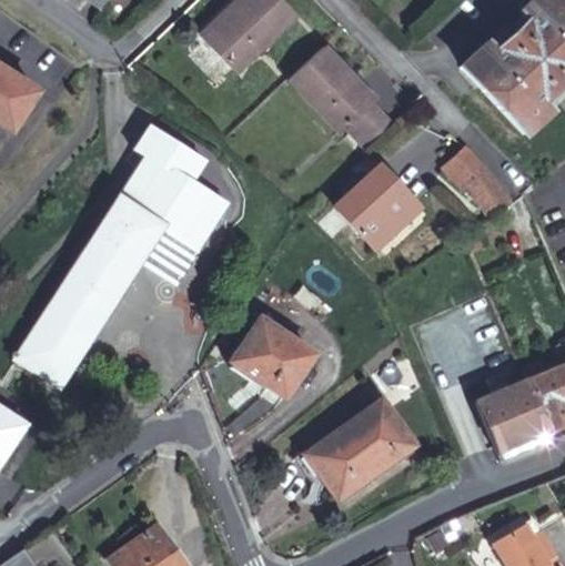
[(294,12),(282,0),(238,0),(222,16),(219,12),(199,31),(236,70),(294,12)]
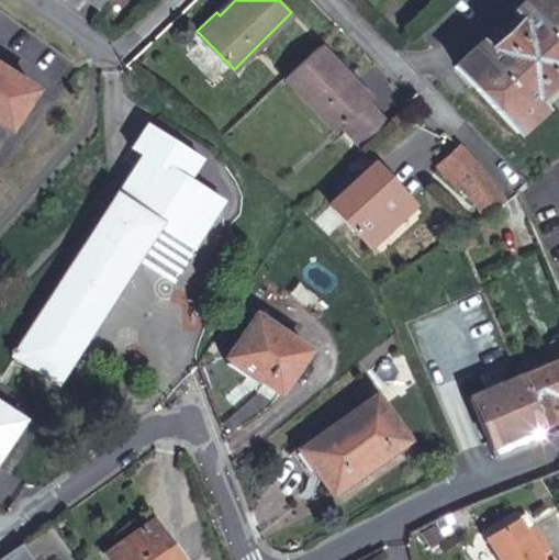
[(558,2),(557,0),(523,0),(515,7),(520,11),(525,17),(514,28),(500,40),(490,48),(485,44),(481,40),(457,63),(520,130),(545,107),(540,102),(536,97),(546,88),(558,76),(558,2)]
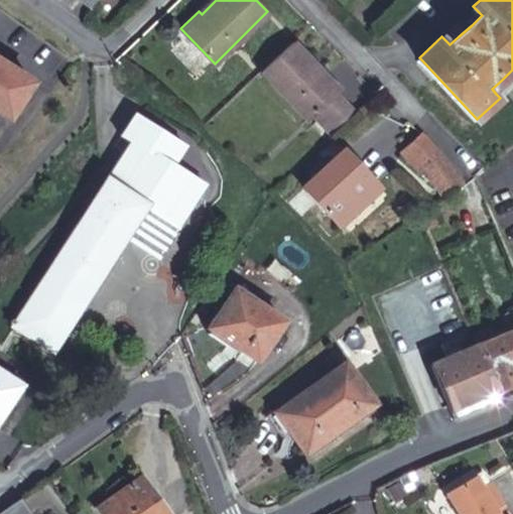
[(482,15),(477,10),(467,20),(472,25),(482,15)]
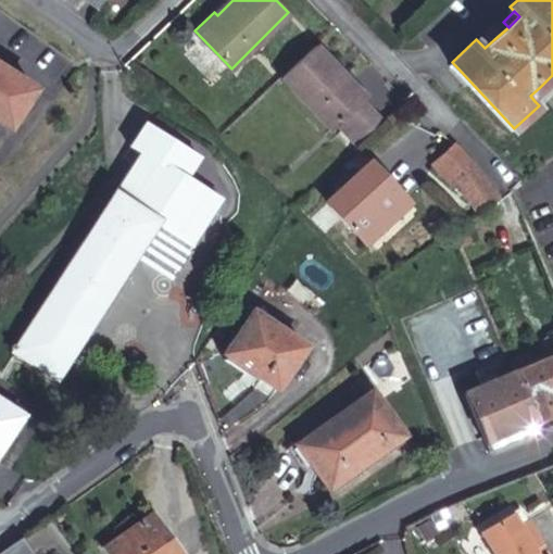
[(494,39),(490,34),(480,43),(485,48),(494,39)]
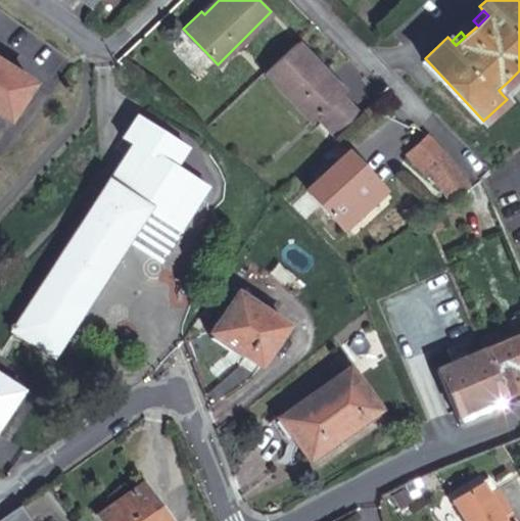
[(342,88),(298,41),(266,72),(311,119),(317,112),(339,91),(342,88)]
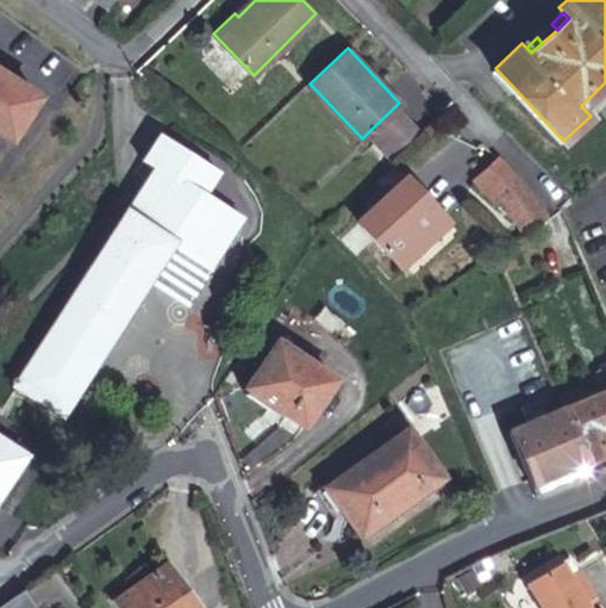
[(0,129),(11,137),(38,95),(0,70),(0,129)]
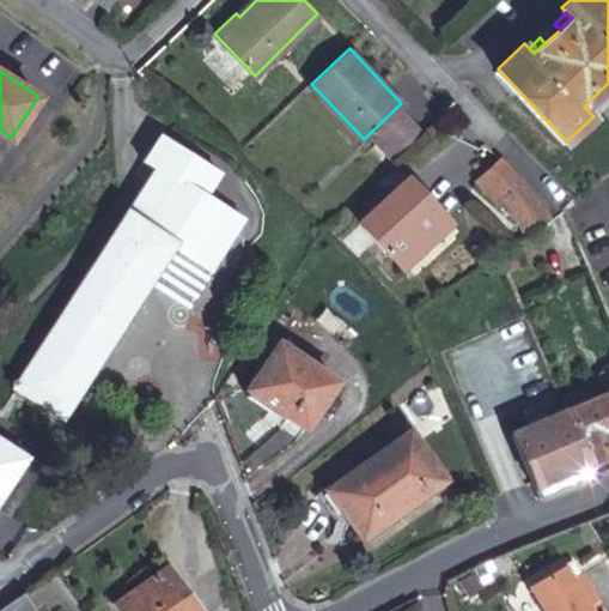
[(600,101),(595,96),(584,106),(589,112),(600,101)]
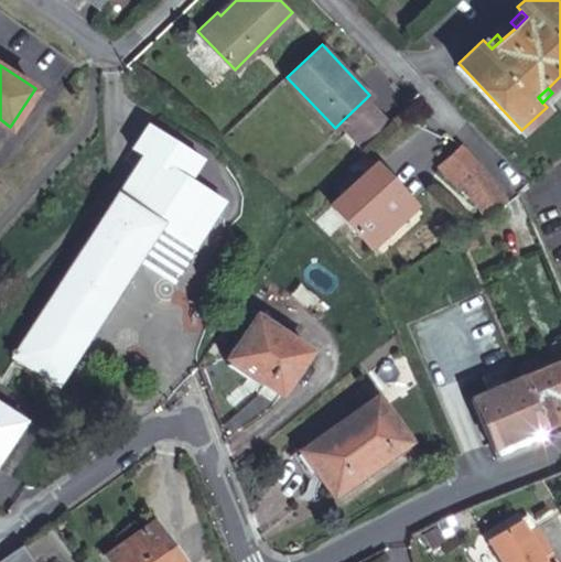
[(388,120),(366,98),(342,121),(365,143),(388,120)]
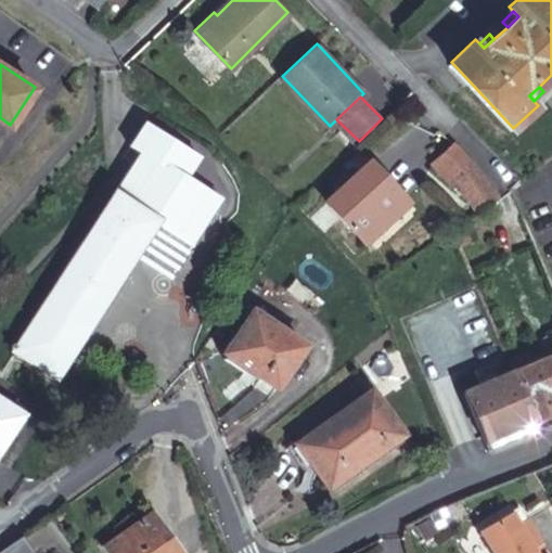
[(199,154),(149,121),(131,141),(142,149),(116,190),(15,347),(59,374),(139,252),(159,218),(192,239),(219,194),(187,174),(199,154)]
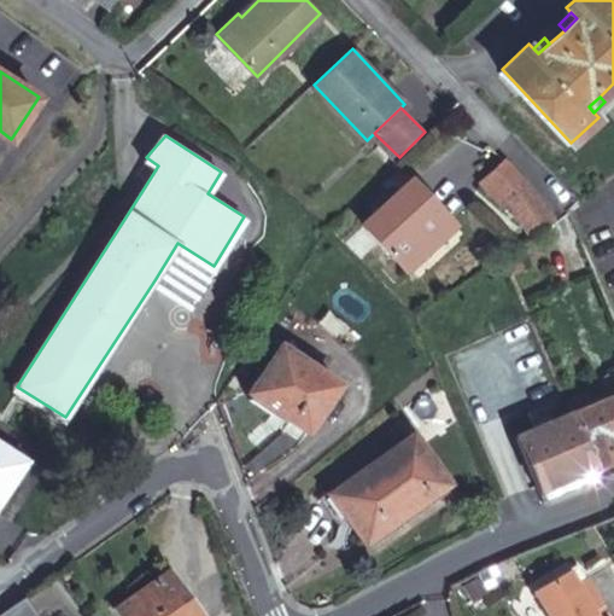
[(530,182),(503,156),(479,178),(503,203),(508,199),(532,232),(553,218),(531,185),(530,182)]
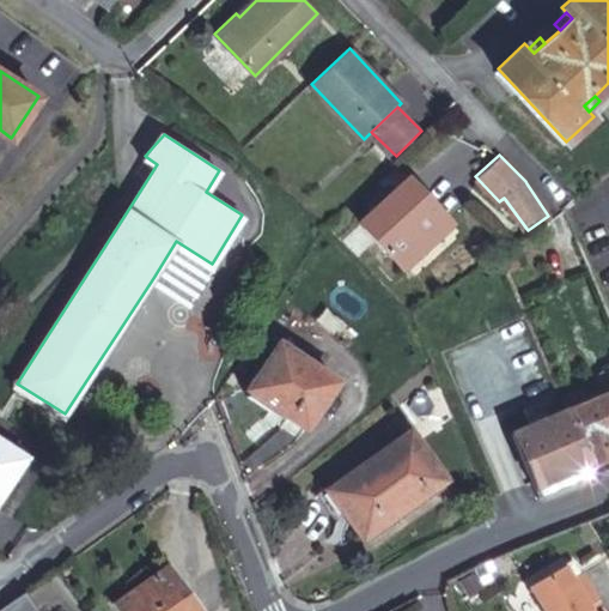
[(449,222),(406,176),(360,218),(403,267),(449,222)]
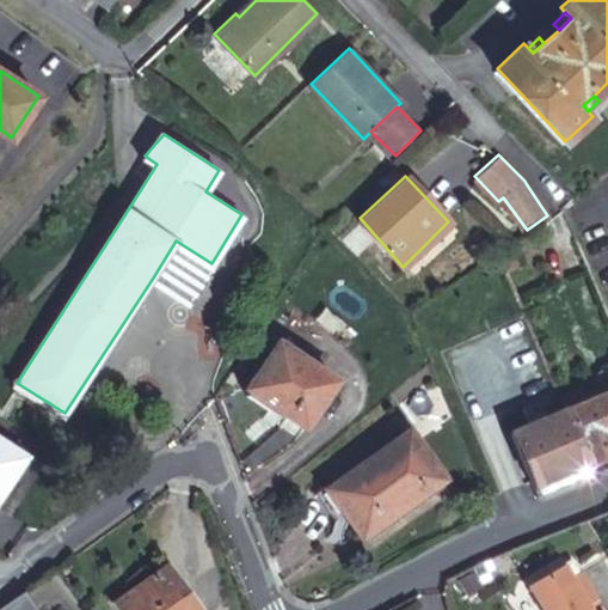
[(212,263),(176,241),(153,278),(191,302),(214,266),(212,263)]
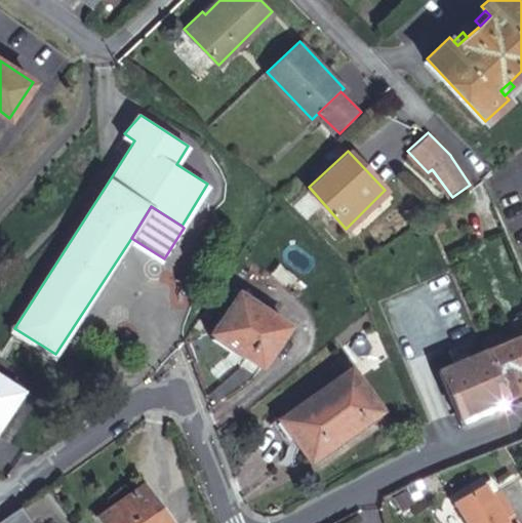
[(289,323),(239,291),(214,330),(264,363),(289,323)]
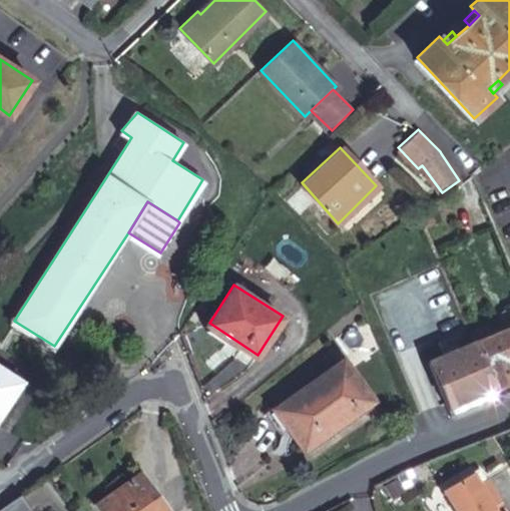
[(392,308),(387,295),(376,300),(381,314),(392,308)]
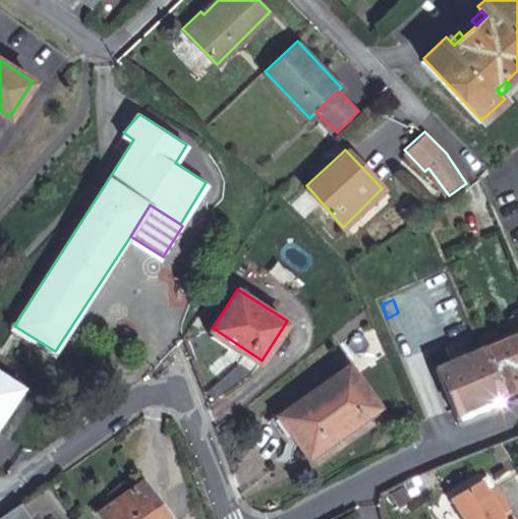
[(503,338),(483,346),(502,391),(517,384),(517,370),(516,367),(517,366),(517,324),(500,332),(503,338)]
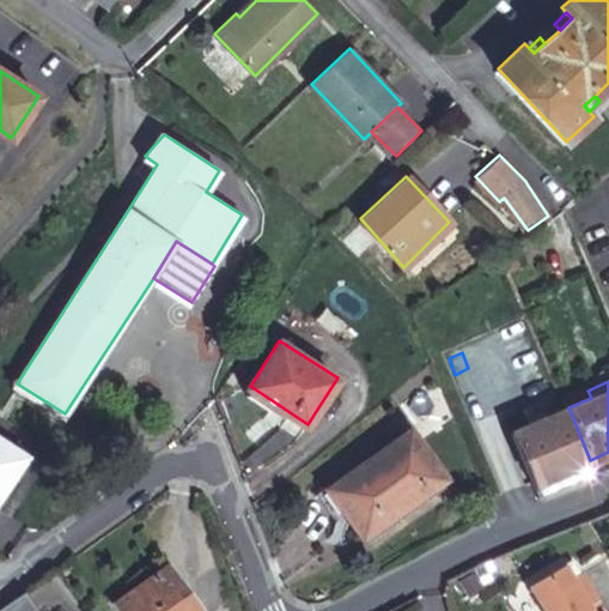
[(588,391),(584,382),(568,389),(561,392),(567,406),(568,407),(591,398),(588,391)]
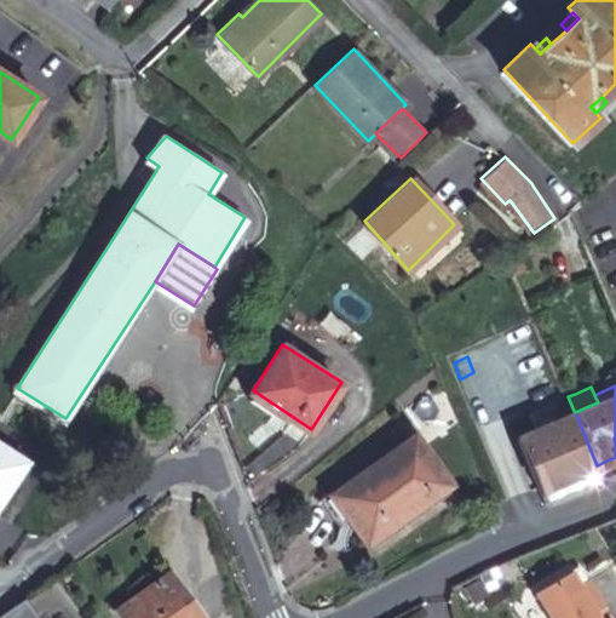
[(543,490),(597,465),(575,412),(574,411),(519,435),(528,456),(543,490)]
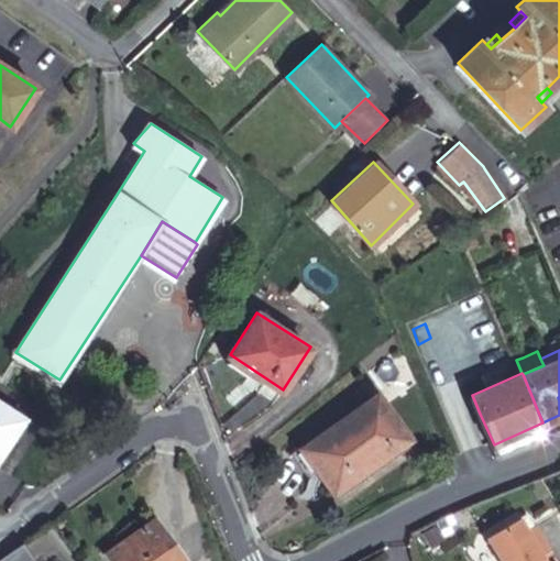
[(408,437),(376,393),(303,447),(317,465),(322,462),(340,485),(408,437)]
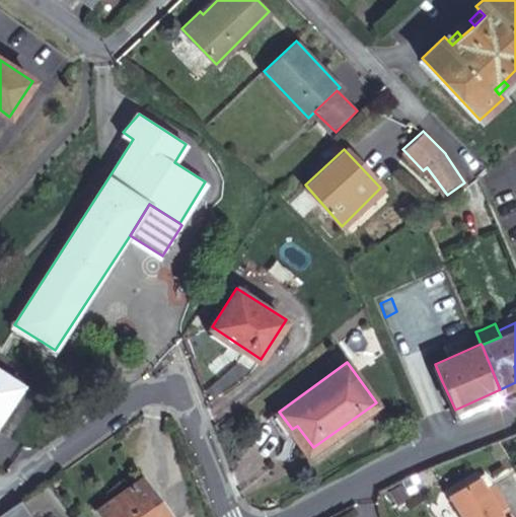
[(0,422),(24,384),(0,369),(0,422)]
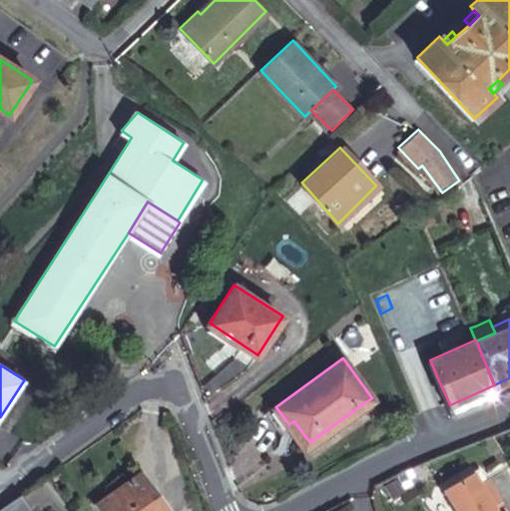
[(289,424),(276,407),(268,412),(281,430),(289,424)]
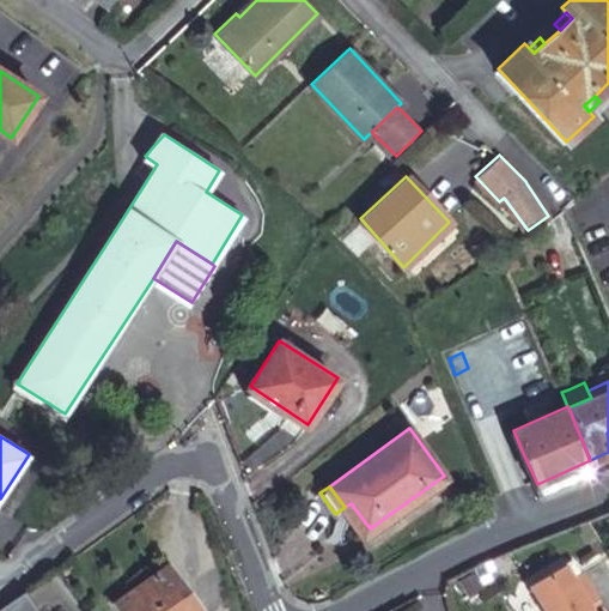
[(184,585),(169,563),(117,600),(125,610),(190,610),(176,590),(184,585)]
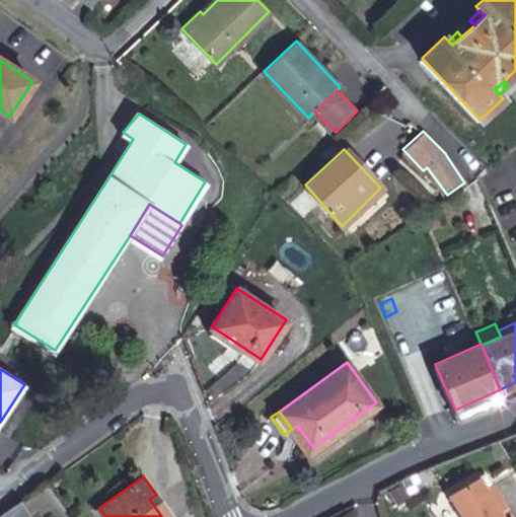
[(450,496),(463,516),(497,516),(502,514),(511,509),(501,493),(493,497),(488,490),(481,477),(450,496)]
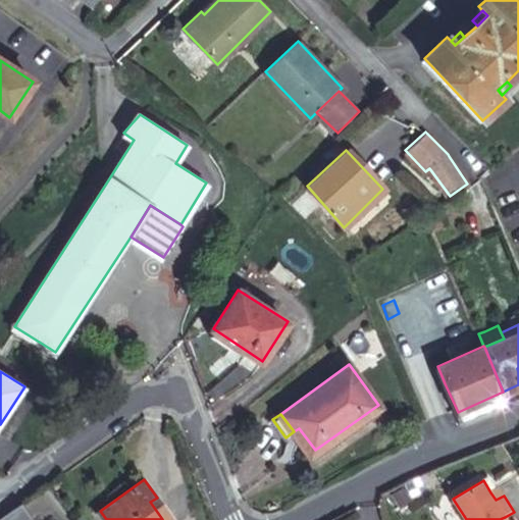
[(504,496),(499,487),(490,492),(496,500),(504,496)]
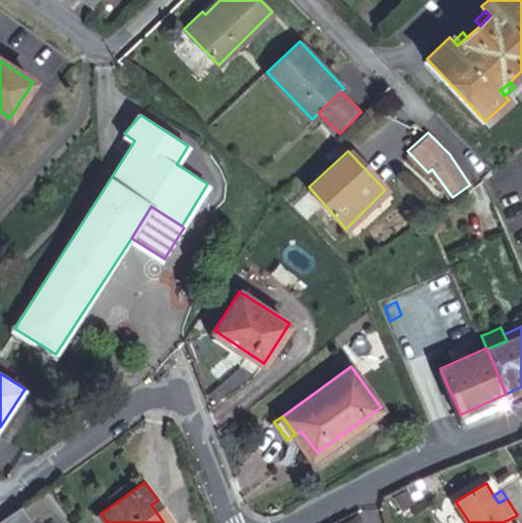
[(35,521),(24,504),(0,520),(0,522),(38,522),(36,520),(35,521)]
